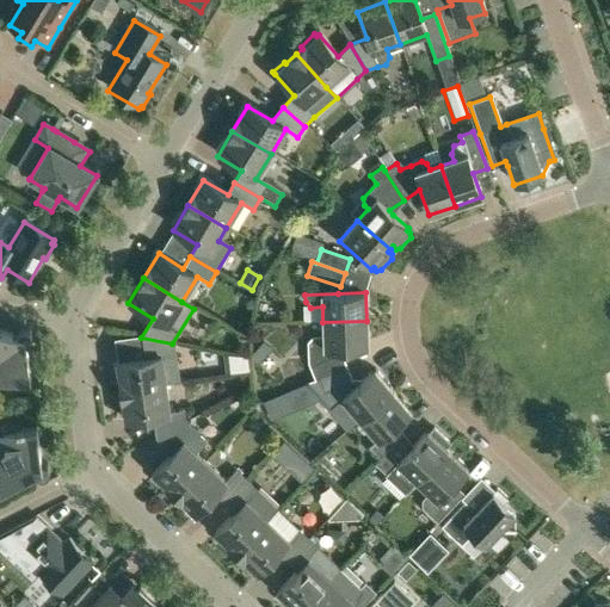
[(367,321),(322,322),(324,338),(312,338),(307,344),(307,351),(308,364),(314,382),(347,370),(342,355),(339,350),(367,348),(367,321)]
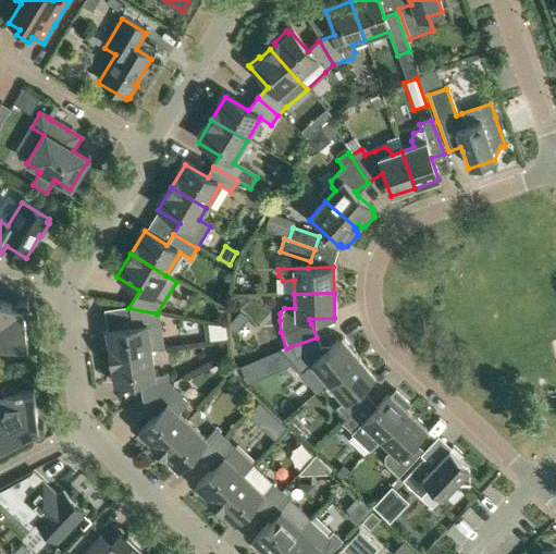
[(0,353),(27,349),(23,316),(24,316),(25,315),(26,314),(27,312),(27,311),(28,310),(28,309),(27,307),(27,306),(26,305),(25,304),(24,304),(23,303),(22,303),(21,303),(19,304),(17,304),(16,305),(16,306),(15,307),(15,308),(15,310),(10,309),(10,307),(0,304),(0,353)]
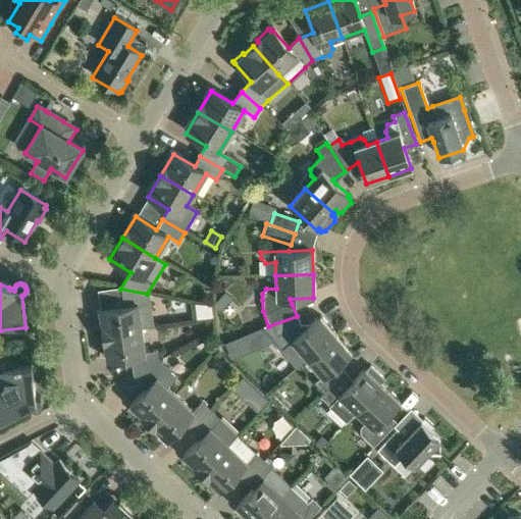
[(149,304),(147,294),(120,289),(123,307),(99,310),(103,335),(141,329),(153,328),(149,304)]
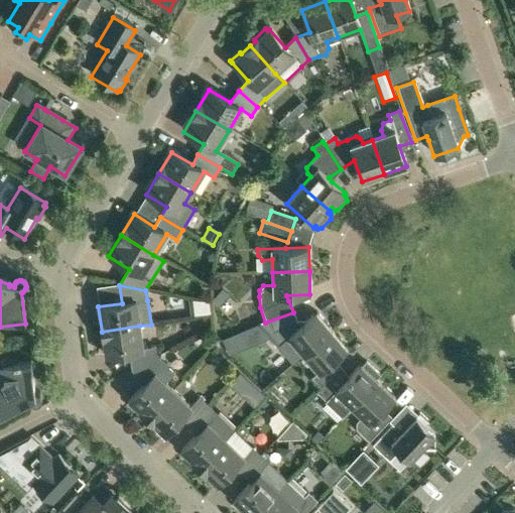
[(293,312),(265,323),(259,326),(277,347),(292,365),(303,356),(332,332),(315,314),(299,329),(293,312)]
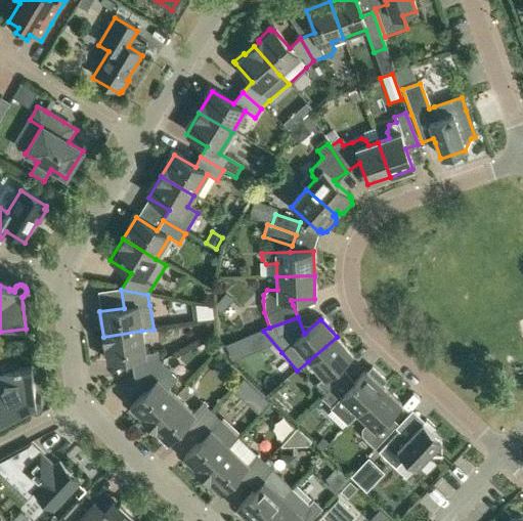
[(144,355),(141,331),(103,337),(106,361),(131,358),(133,377),(158,364),(157,354),(144,355)]
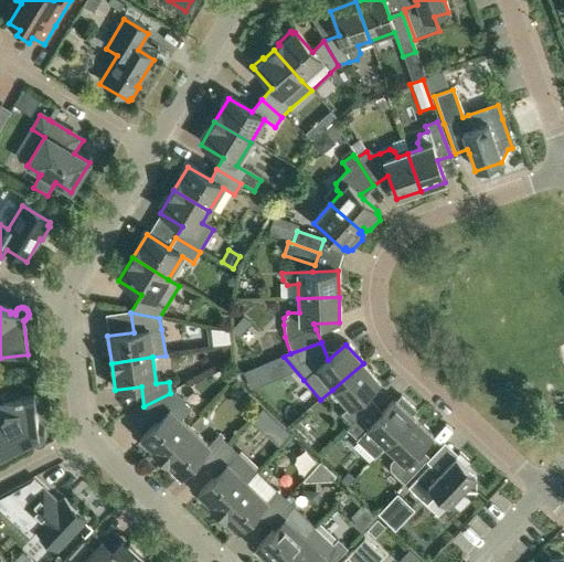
[(346,431),(346,432),(370,409),(362,399),(380,383),(363,363),(332,390),(349,409),(341,416),(351,426),(346,431)]
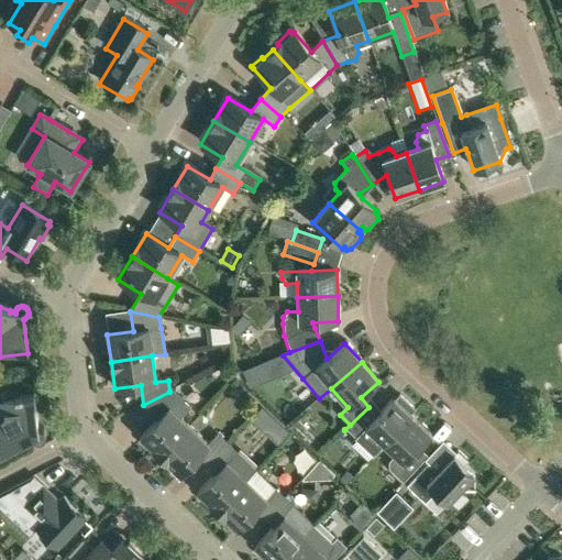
[(262,383),(255,366),(242,372),(250,388),(262,383)]
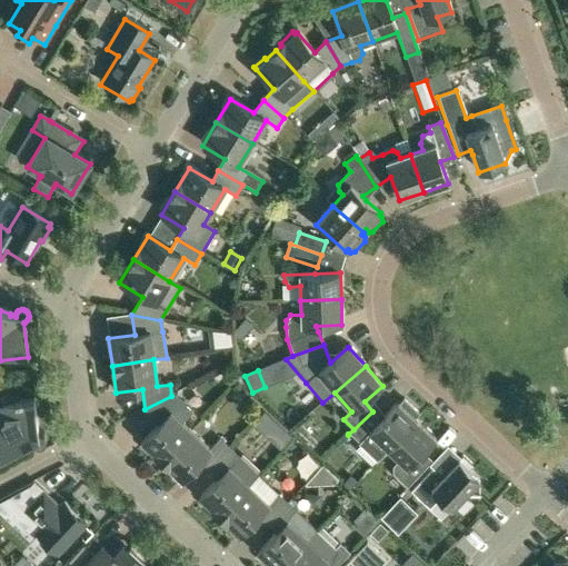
[(152,453),(161,462),(190,432),(181,424),(191,414),(180,404),(171,396),(145,409),(160,424),(141,443),(143,445),(140,447),(151,455),(152,453)]
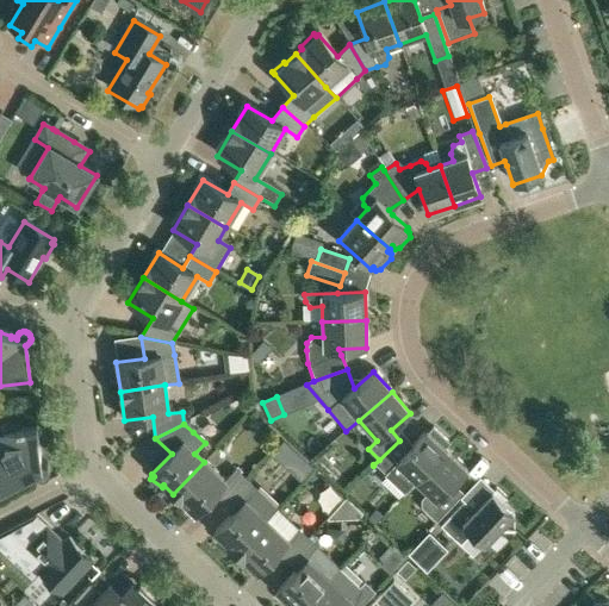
[(0,492),(30,476),(35,474),(36,476),(38,478),(39,478),(42,478),(44,478),(45,476),(47,476),(48,474),(48,473),(49,472),(49,470),(48,468),(47,467),(44,464),(43,463),(41,463),(39,458),(36,430),(23,432),(23,430),(16,431),(16,432),(2,435),(5,453),(0,455),(0,492)]
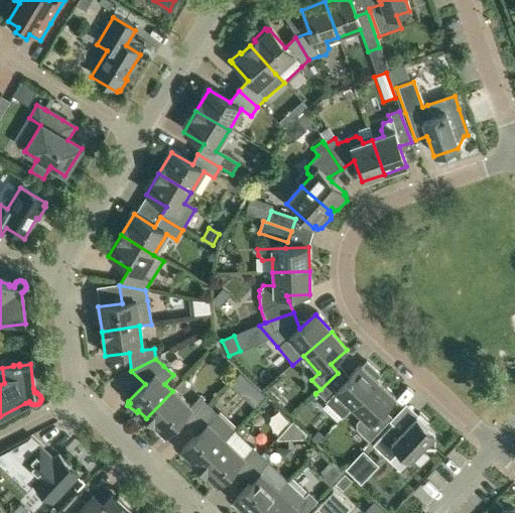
[(342,420),(353,408),(378,382),(376,380),(379,376),(366,364),(362,367),(361,366),(346,381),(338,373),(315,394),(325,402),(324,403),(325,404),(326,403),(342,418),(341,419),(342,420)]
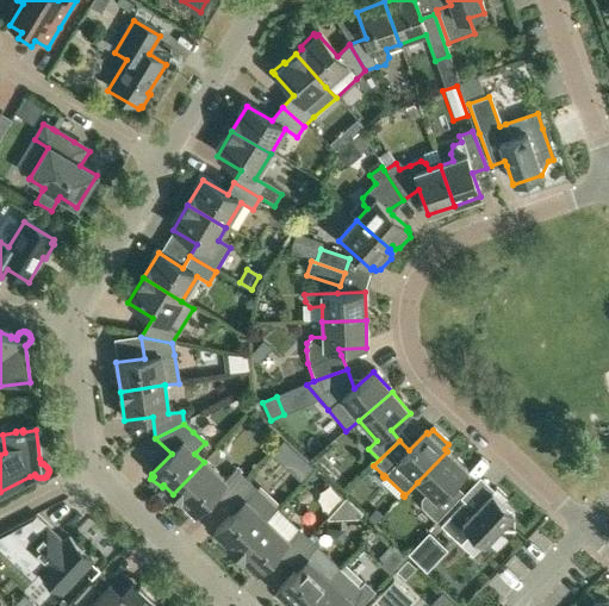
[(428,493),(420,501),(421,510),(436,524),(460,499),(449,488),(467,470),(447,451),(417,482),(428,493)]
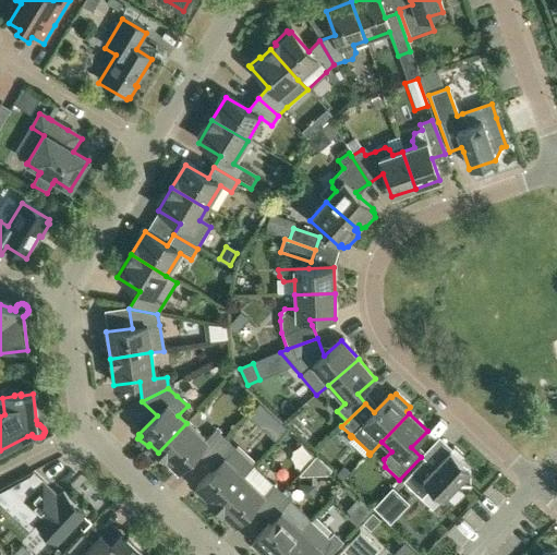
[(205,461),(223,441),(215,432),(206,442),(186,423),(158,453),(178,471),(196,453),(205,461)]
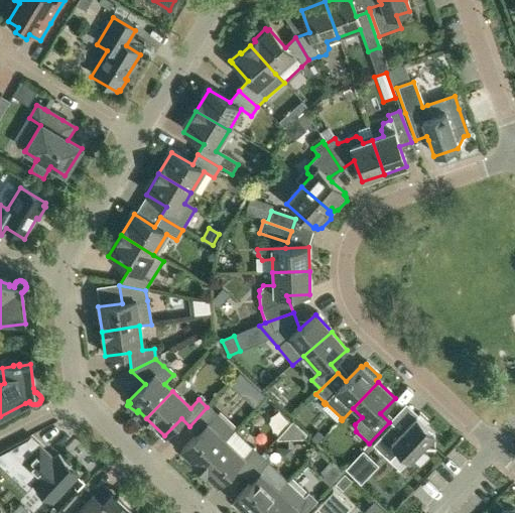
[(233,432),(207,407),(189,426),(198,434),(181,452),(199,469),(225,441),(233,432)]
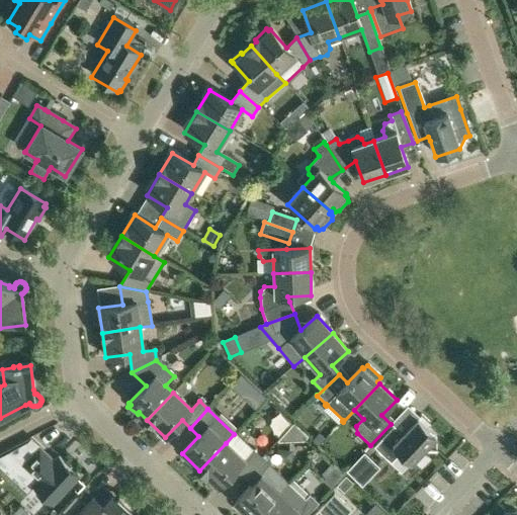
[(417,420),(406,432),(403,435),(394,427),(373,448),(391,464),(401,474),(410,463),(411,464),(423,451),(436,451),(436,437),(427,429),(430,426),(421,417),(418,420),(417,420)]
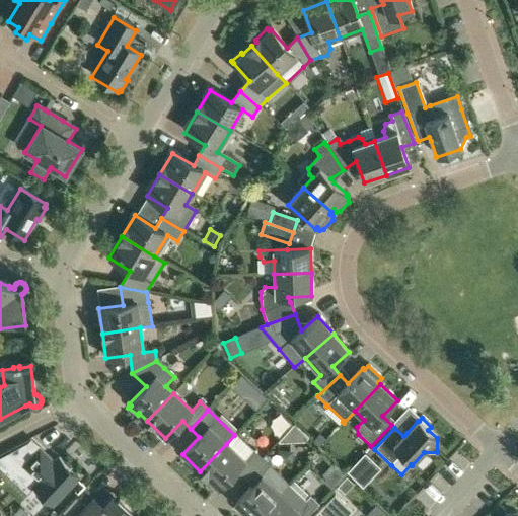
[(325,441),(318,435),(312,442),(318,448),(325,441)]
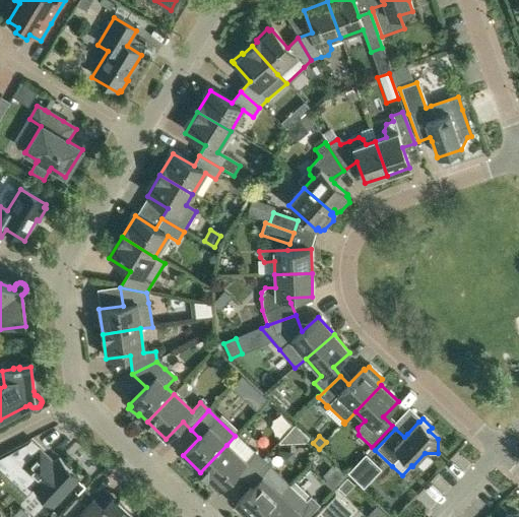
[(22,469),(40,451),(29,443),(7,455),(0,458),(0,471),(10,481),(22,469)]
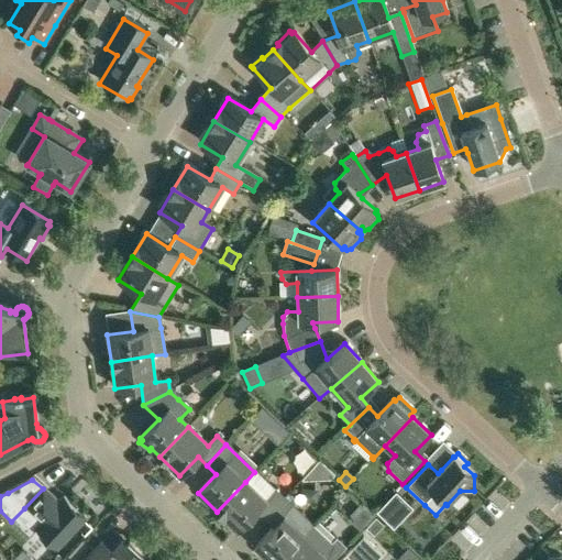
[(265,501),(245,482),(217,512),(237,530),(255,511),(264,519),(283,500),(274,491),(265,501)]
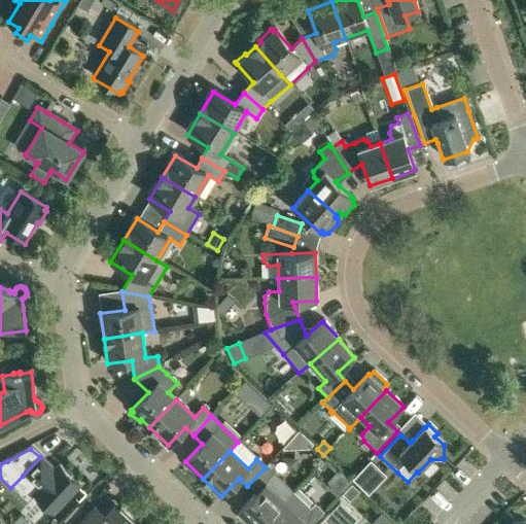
[(32,495),(35,498),(53,515),(80,487),(59,466),(55,472),(40,457),(23,476),(38,489),(32,495)]
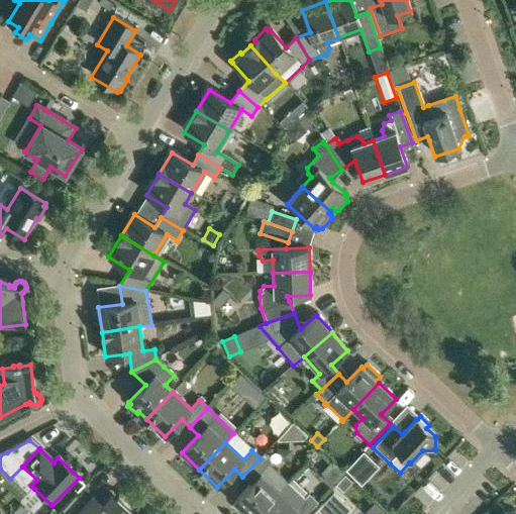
[(258,513),(287,484),(260,458),(242,477),(250,485),(234,503),(246,513),(258,513)]
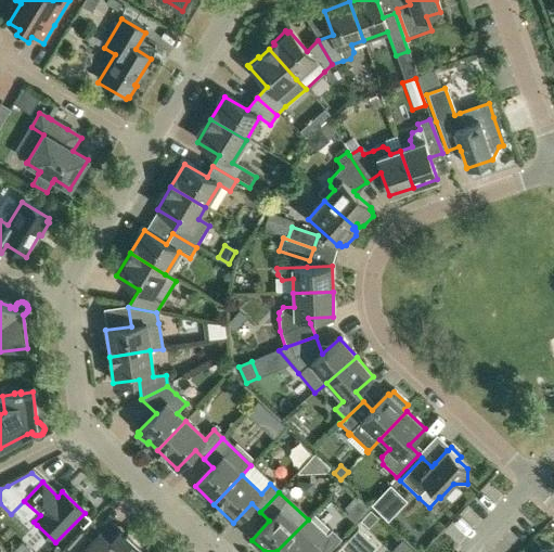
[(356,496),(344,510),(348,514),(346,517),(355,525),(369,509),(356,496)]
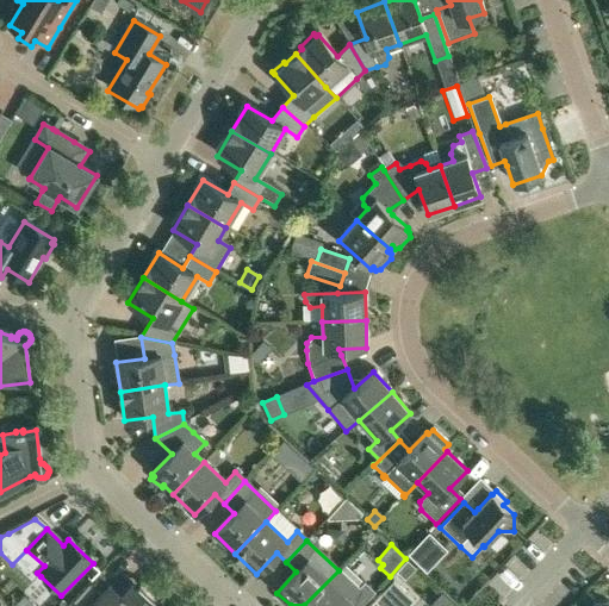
[(416,569),(406,562),(396,574),(404,581),(416,569)]
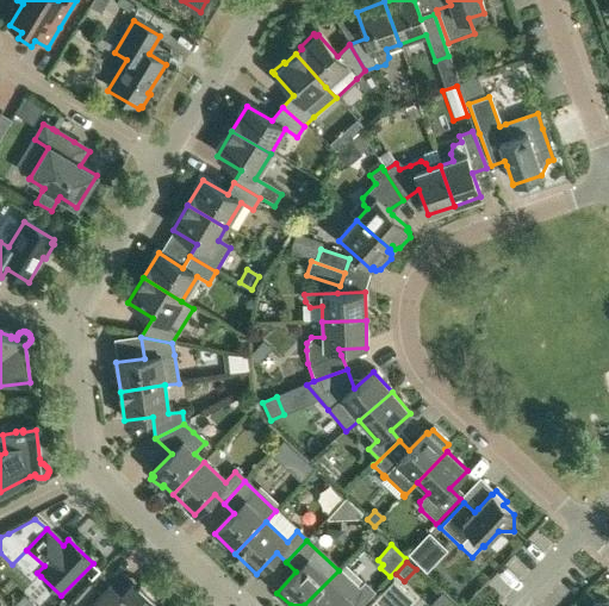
[(339,570),(304,605),(364,605),(370,600),(339,570)]
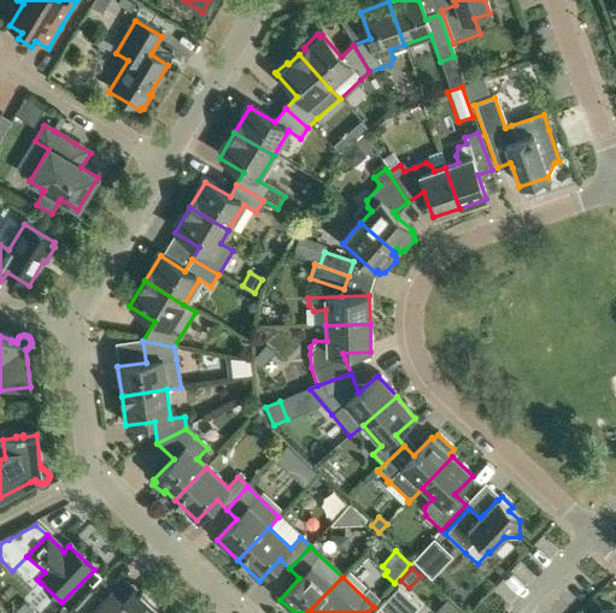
[(398,590),(375,612),(415,612),(418,609),(398,590)]
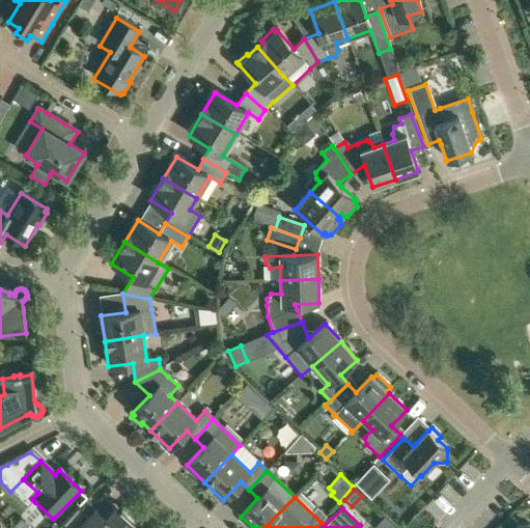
[(130,527),(113,512),(115,511),(114,510),(105,520),(95,510),(79,527),(130,527)]
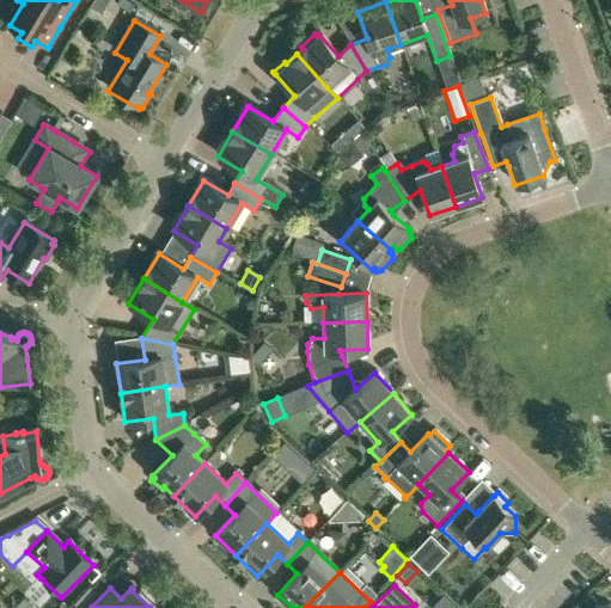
[(453,607),(443,596),(433,607),(453,607)]
